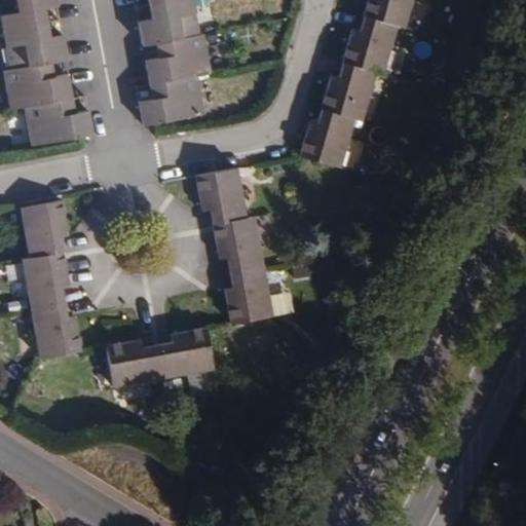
[(53,0),(0,0),(0,9),(4,32),(37,25),(35,12),(45,9),(55,7),(53,0)]
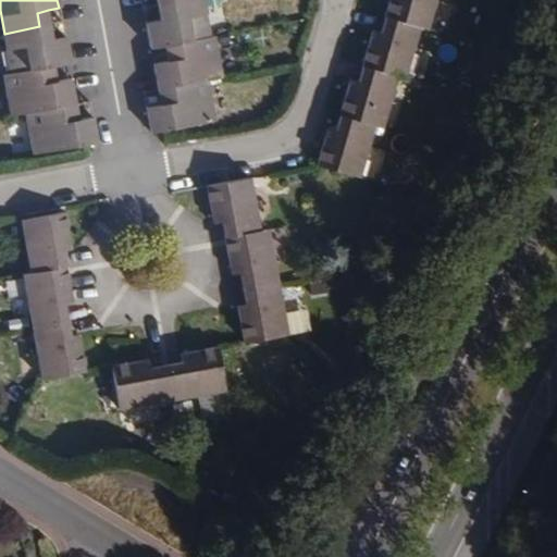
[(163,47),(175,45),(208,38),(200,0),(186,0),(163,5),(166,21),(156,23),(145,25),(149,50),(163,47)]
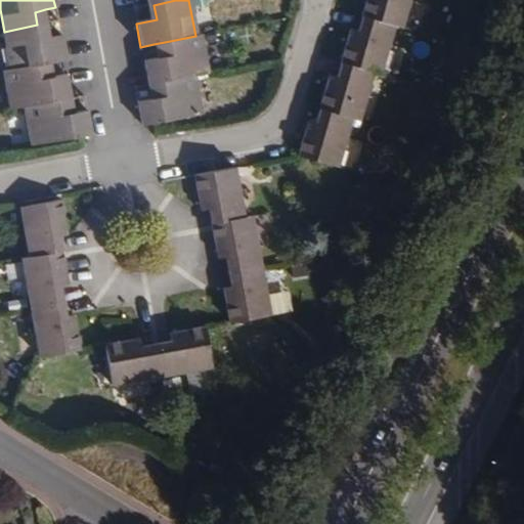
[(368,0),(363,15),(398,26),(405,28),(413,0),(368,0)]
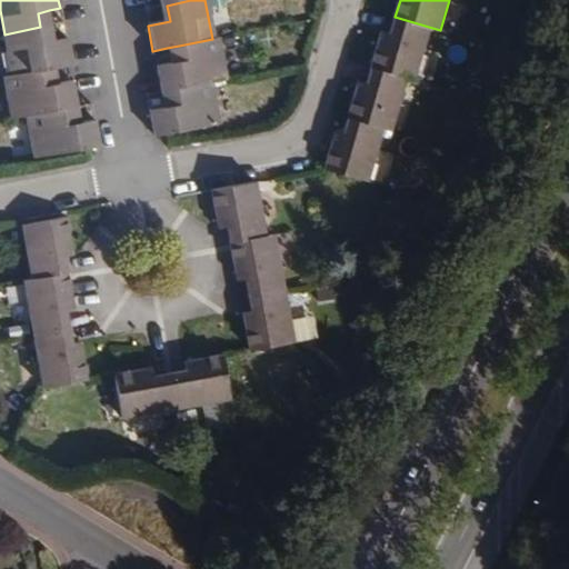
[(170,21),(167,6),(156,8),(159,23),(170,21)]
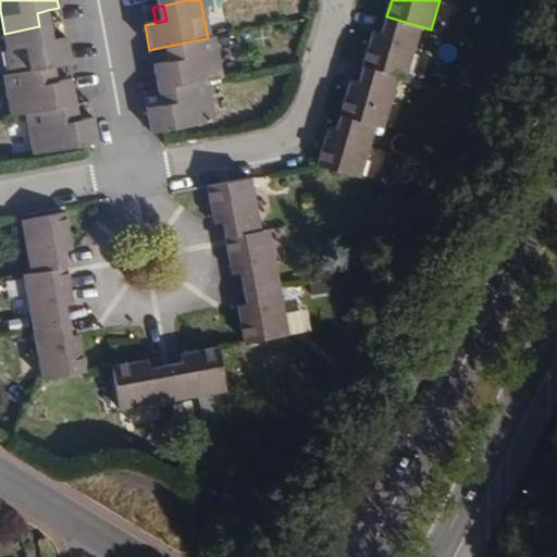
[(39,26),(51,25),(48,10),(37,13),(39,26)]
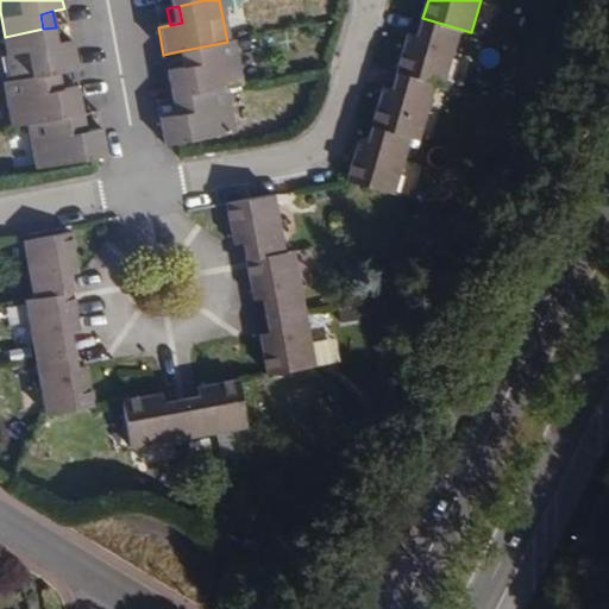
[(446,87),(463,30),(422,18),(416,36),(409,33),(397,73),(438,85),(446,87)]
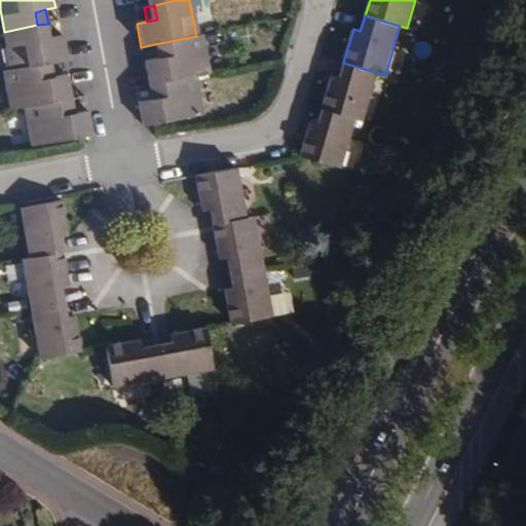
[(48,24),(37,25),(40,38),(50,36),(48,24)]
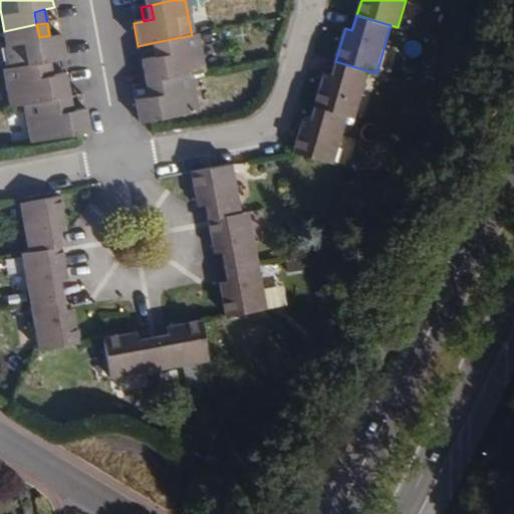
[(4,31),(11,67),(37,63),(51,60),(60,59),(63,58),(59,32),(49,35),(39,37),(36,24),(4,31)]
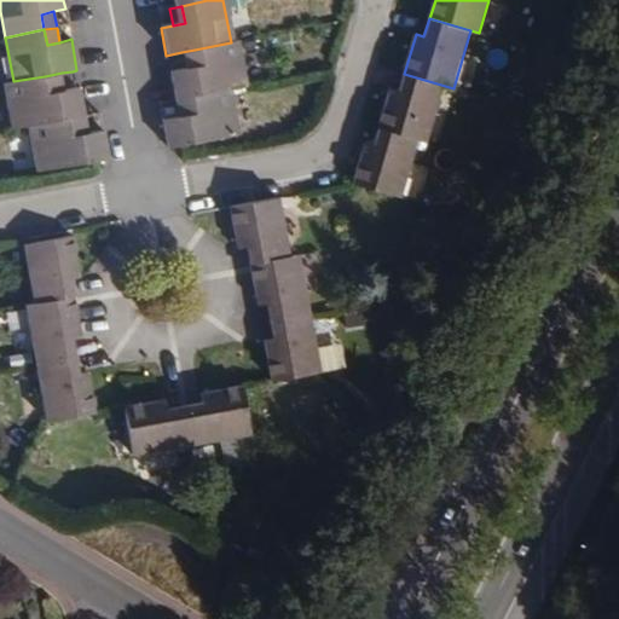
[(174,99),(186,97),(229,88),(246,86),(237,41),(231,42),(195,50),(200,65),(185,68),(169,70),(174,99)]
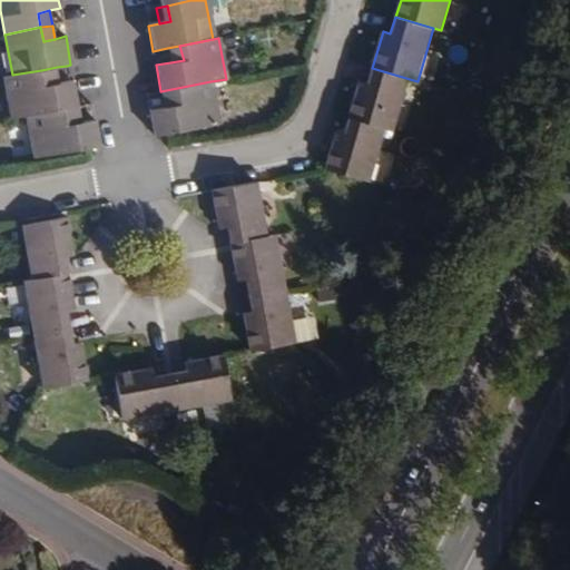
[(184,60),(179,46),(167,48),(170,62),(184,60)]
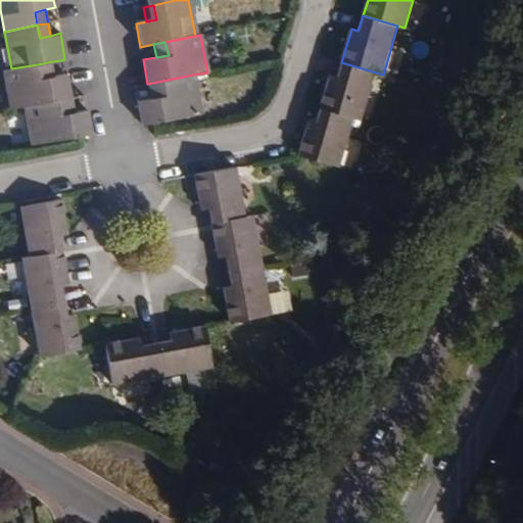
[(54,77),(52,61),(38,64),(41,79),(54,77)]
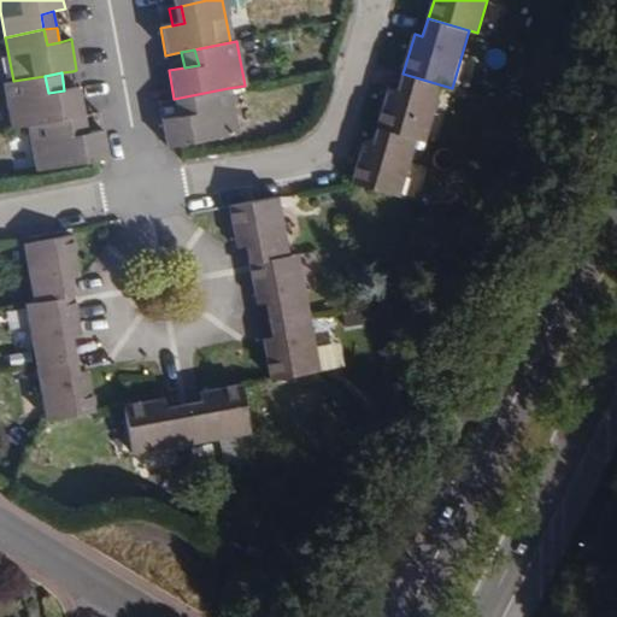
[(388,90),(376,129),(416,140),(425,144),(444,86),(403,74),(397,93),(388,90)]
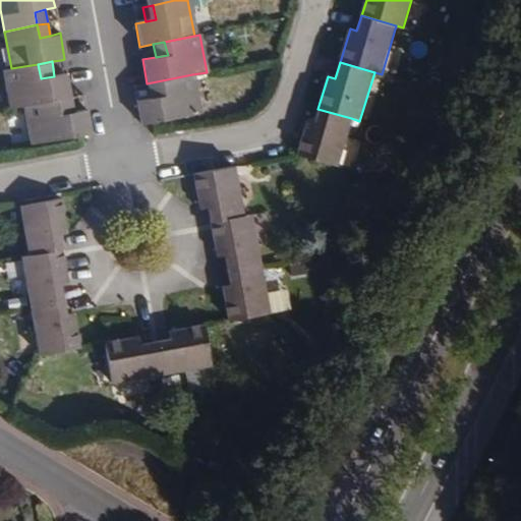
[(38,64),(11,68),(4,69),(10,109),(24,107),(58,101),(68,99),(64,74),(54,76),(41,78),(38,64)]
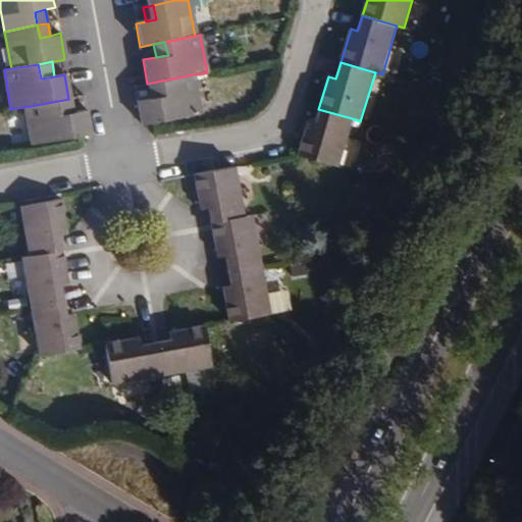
[(193,74),(157,82),(160,96),(149,98),(136,100),(140,124),(151,123),(200,113),(193,74)]
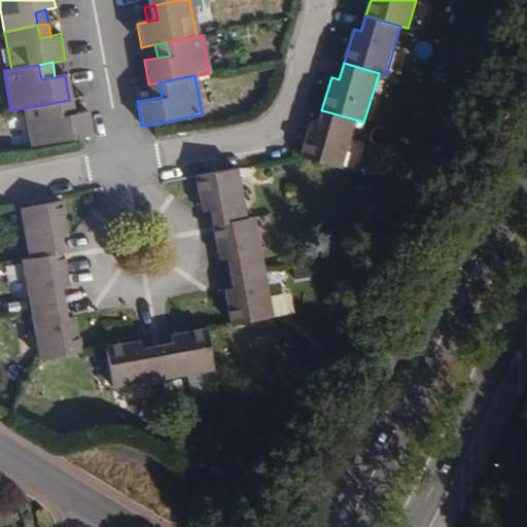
[(162,97),(159,82),(148,84),(150,99),(162,97)]
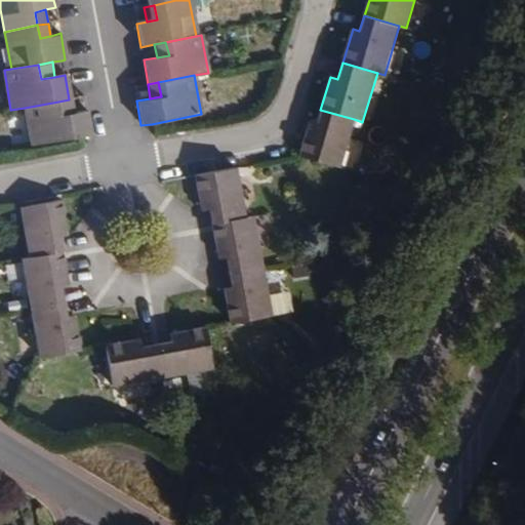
[(72,113),(70,98),(69,99),(58,102),(62,116),(72,113)]
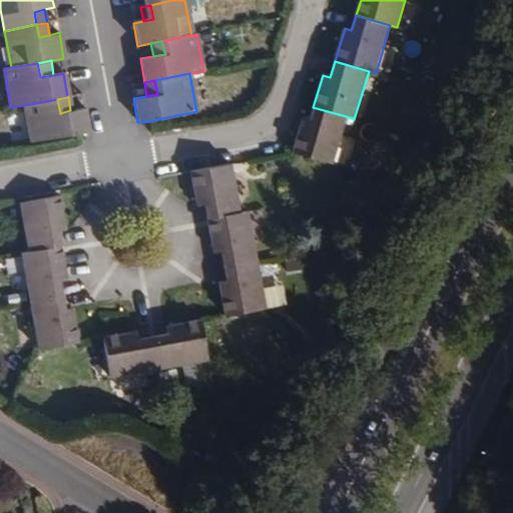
[(60,113),(57,99),(24,105),(31,144),(79,134),(78,133),(88,131),(84,108),(70,110),(60,113)]
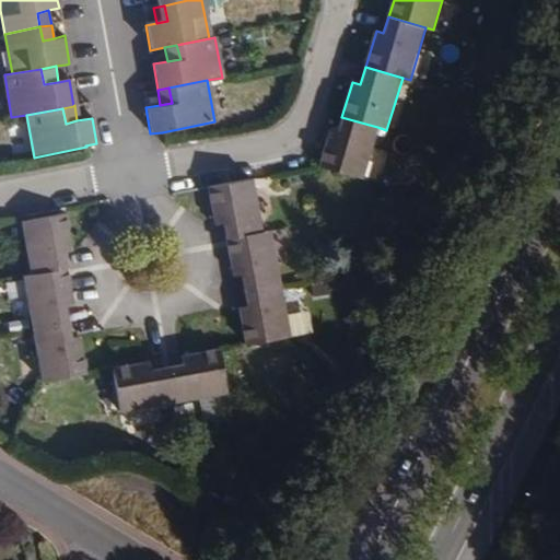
[(377,127),(341,117),(336,136),(327,132),(317,167),(362,179),(377,127)]
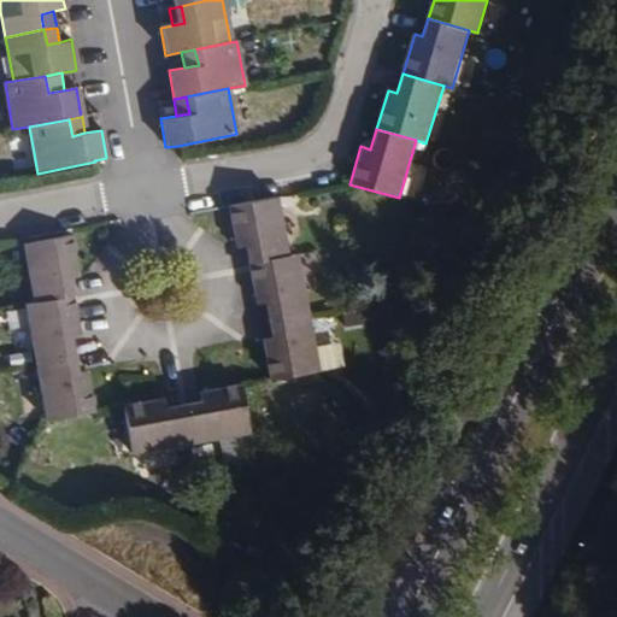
[(247,262),(292,253),(281,197),(233,206),(229,206),(236,240),(245,239),(246,247),(245,247),(247,262)]
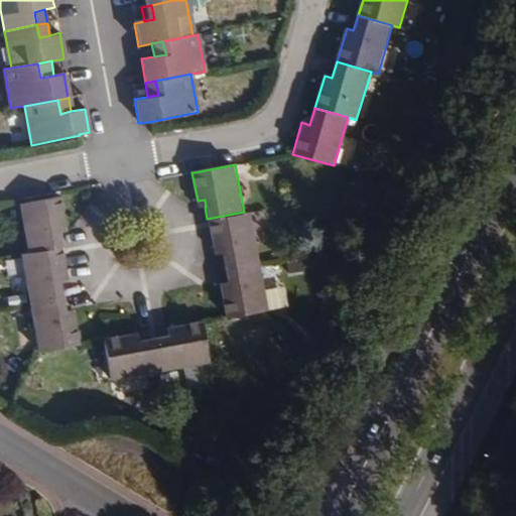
[(27,255),(58,248),(56,236),(56,232),(66,231),(59,197),(18,204),(27,255)]
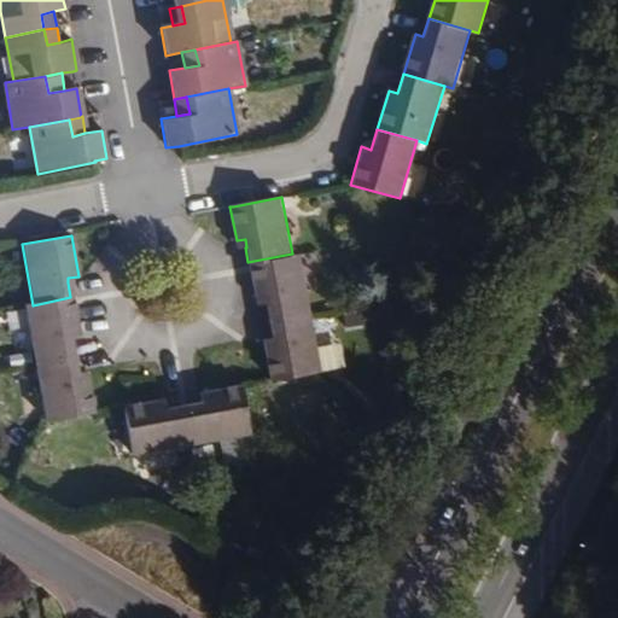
[(292,254),(248,262),(254,298),(266,296),(269,316),(310,309),(299,252),(292,254)]
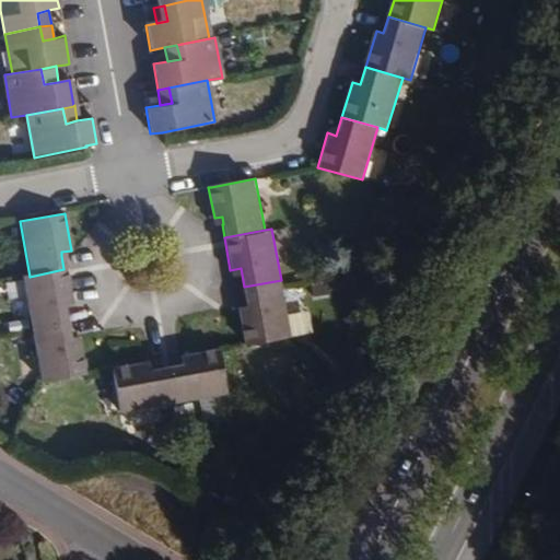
[(23,278),(33,331),(66,326),(62,308),(71,305),(63,269),(30,277),(23,278)]
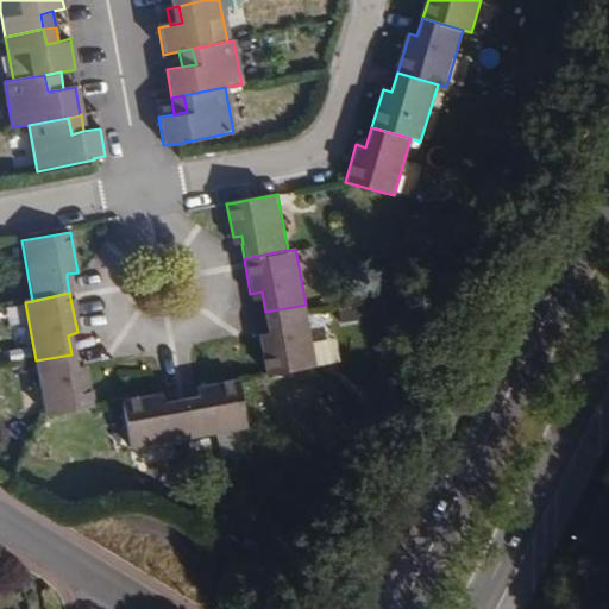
[(316,365),(306,305),(265,312),(268,331),(258,333),(265,375),(315,365),(316,365)]
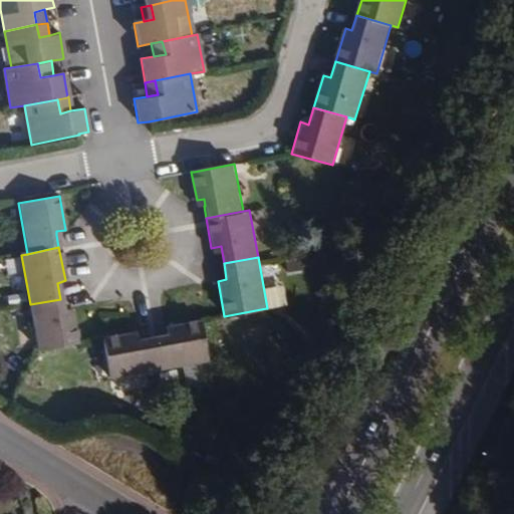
[(63,316),(60,299),(30,304),(38,351),(76,343),(71,315),(63,316)]
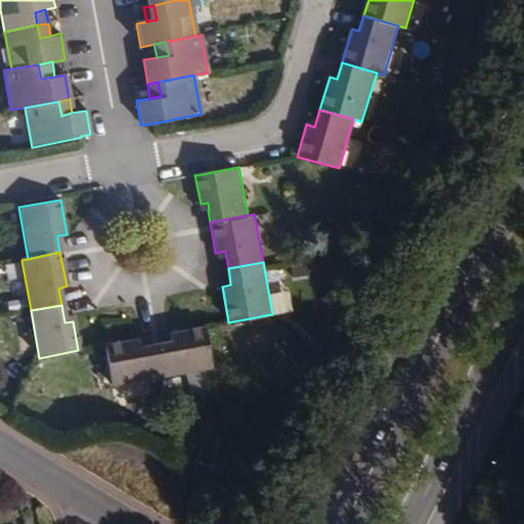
[(175,342),(156,345),(163,381),(212,372),(205,326),(174,333),(175,342)]
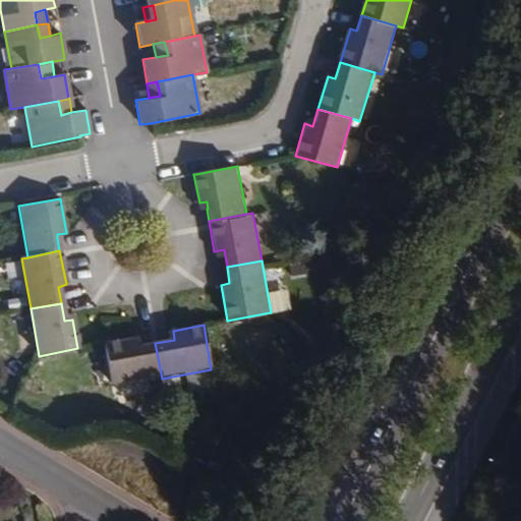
[(162,379),(155,343),(140,345),(139,337),(102,344),(110,388),(162,379)]
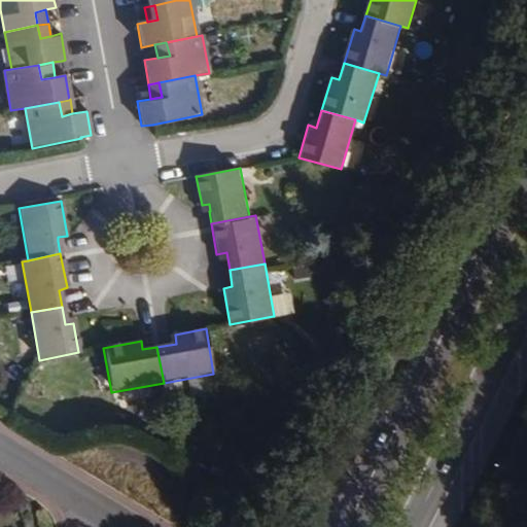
All buildings are outlined.
